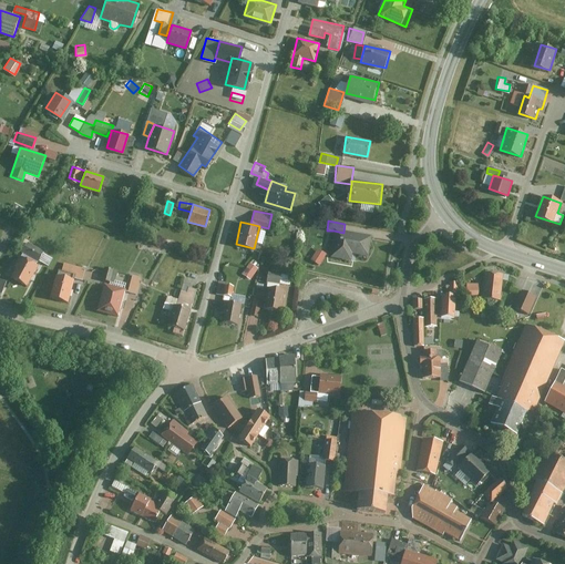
[(343,233),(334,231),(330,257),(349,259),(350,250),(368,253),(370,236),(343,233)]
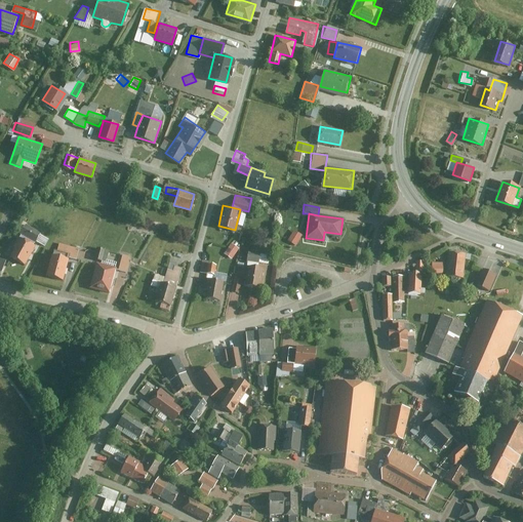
[(40,231),(25,223),(19,231),(36,239),(40,231)]
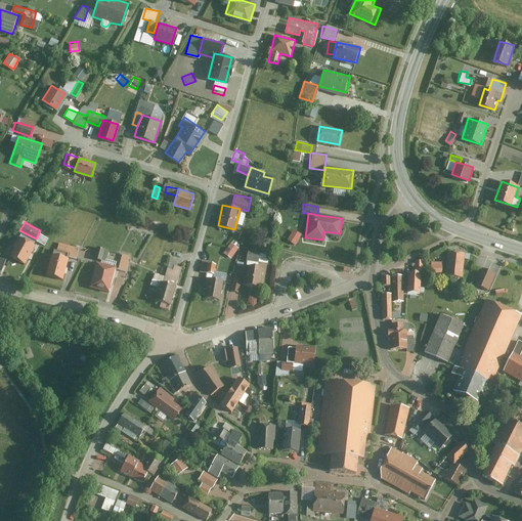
[(301,235),(293,230),(287,239),(295,244),(301,235)]
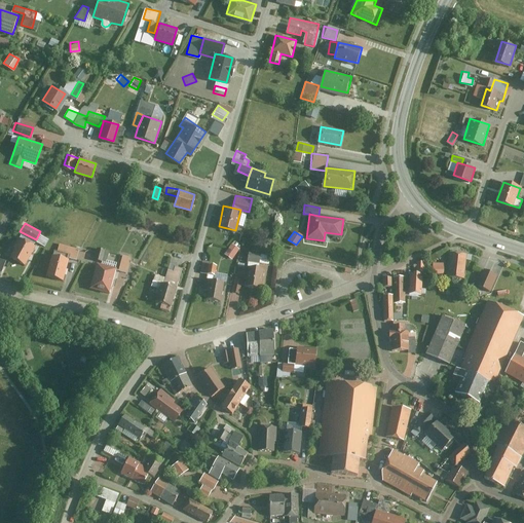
[(25,264),(35,245),(21,236),(9,255),(25,264)]
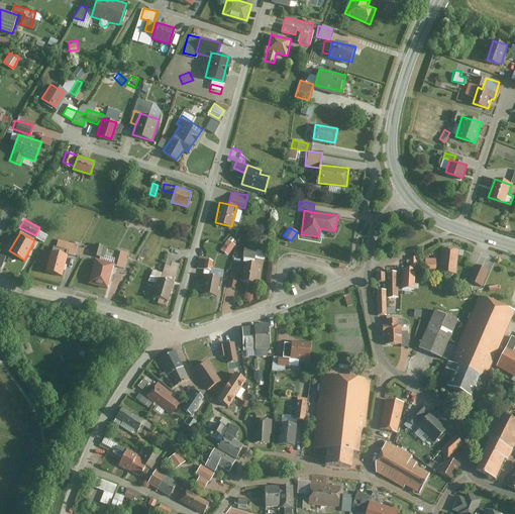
[(234,244),(226,238),(220,247),(227,253),(234,244)]
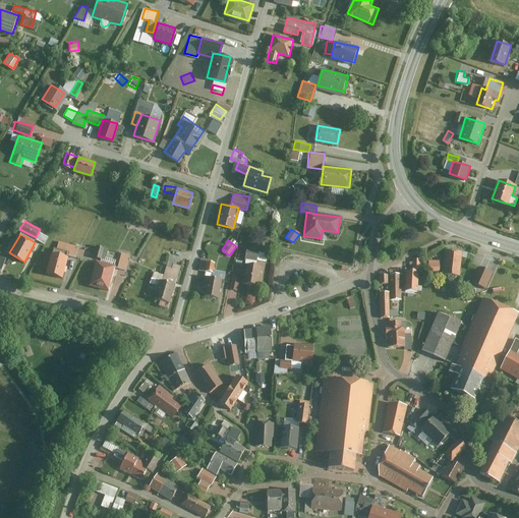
[(82,247),(59,242),(58,246),(69,249),(68,253),(80,256),(82,247)]
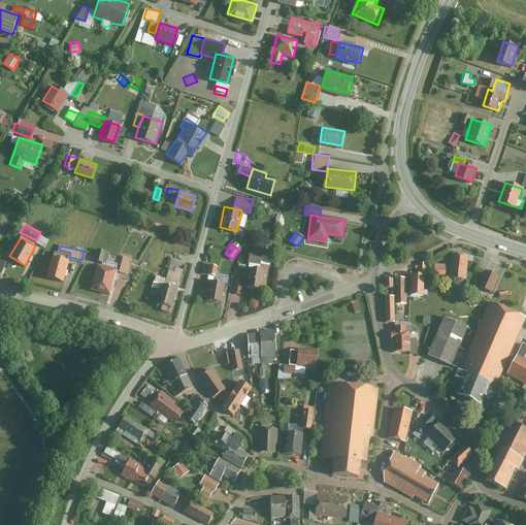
[(109,251),(101,249),(99,258),(107,260),(109,251)]
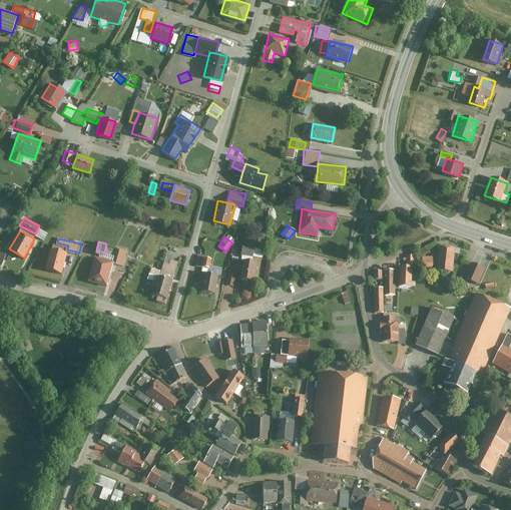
[(455,245),(440,244),(439,269),(454,270),(455,245)]
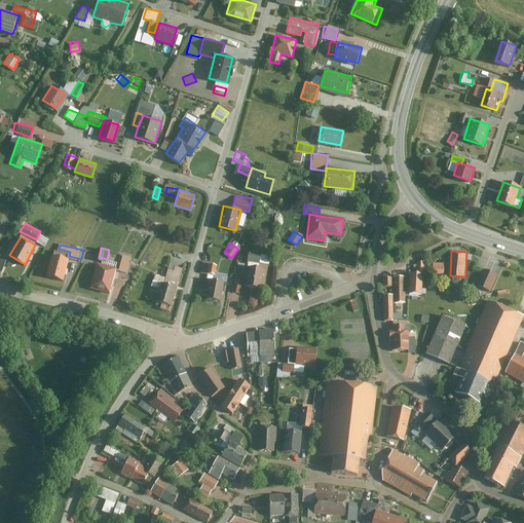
[(259,253),(248,252),(247,261),(258,262),(259,253)]
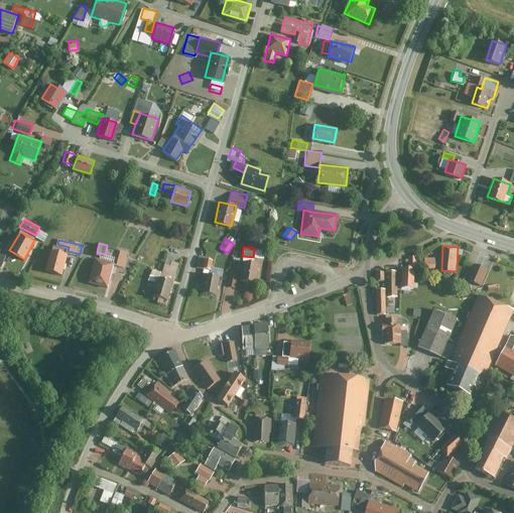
[(127,249),(121,248),(117,261),(123,263),(127,249)]
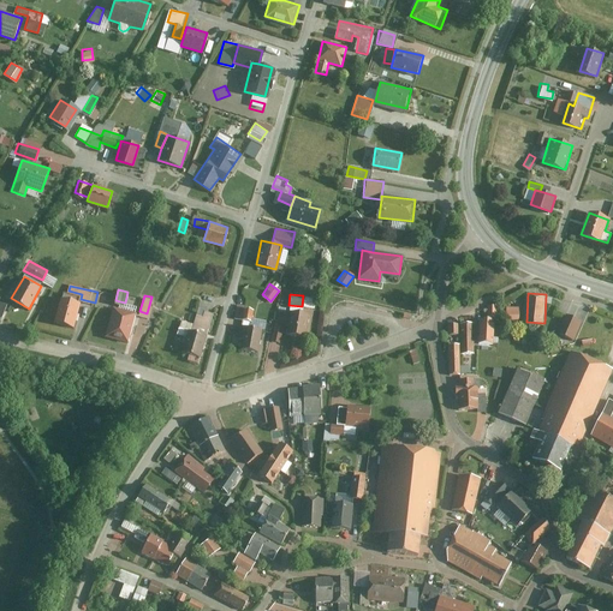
[(73,325),(78,303),(61,299),(57,322),(73,325)]
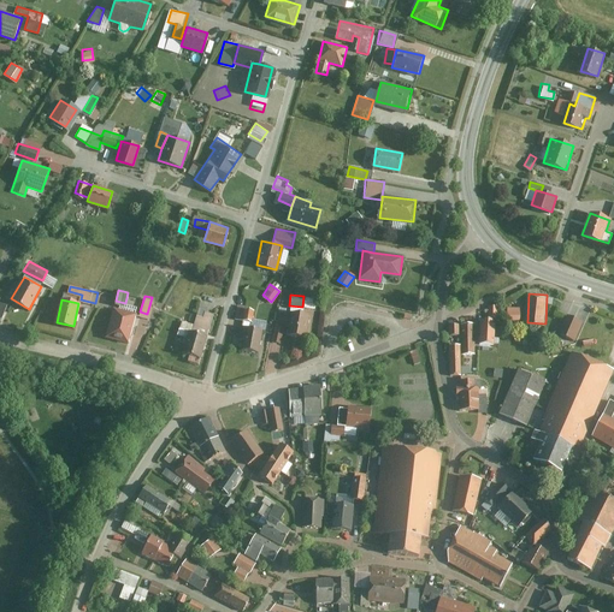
[(519,318),(520,304),(506,304),(506,318),(519,318)]
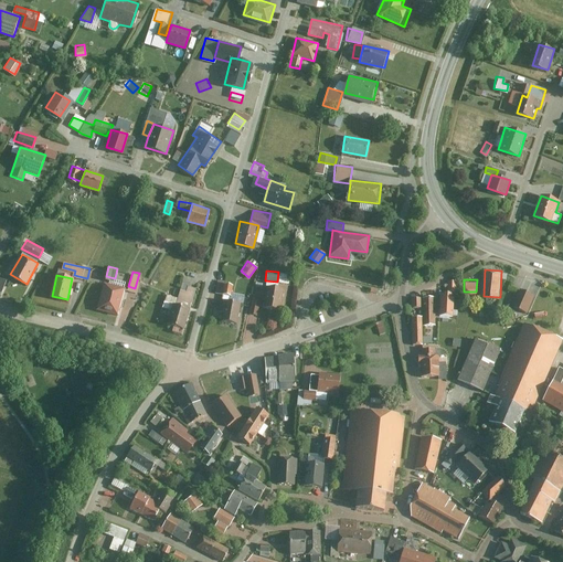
[(230,294),(231,283),(216,281),(214,290),(230,294)]
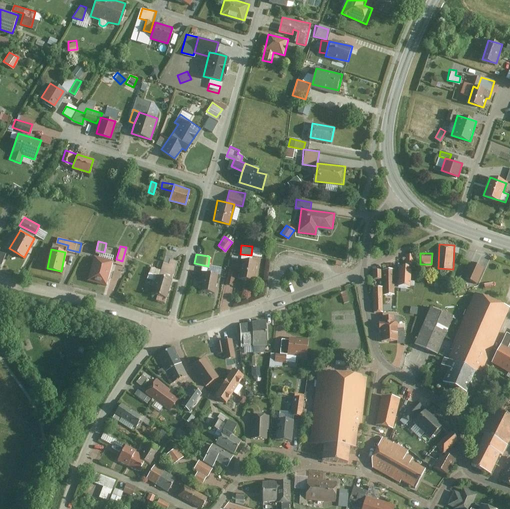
[(106,283),(112,260),(92,255),(86,278),(106,283)]
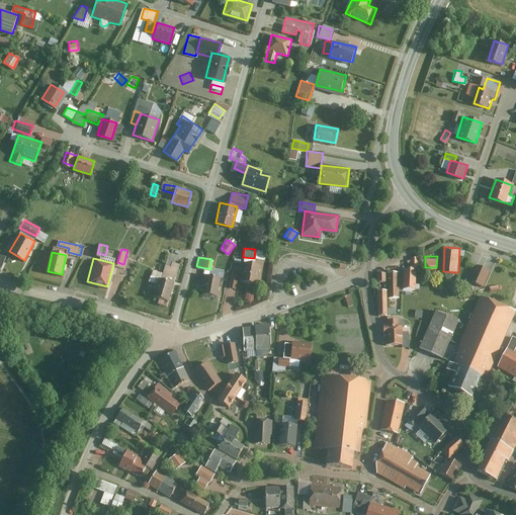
[(259,263),(239,260),(238,268),(236,279),(257,282),(259,263)]
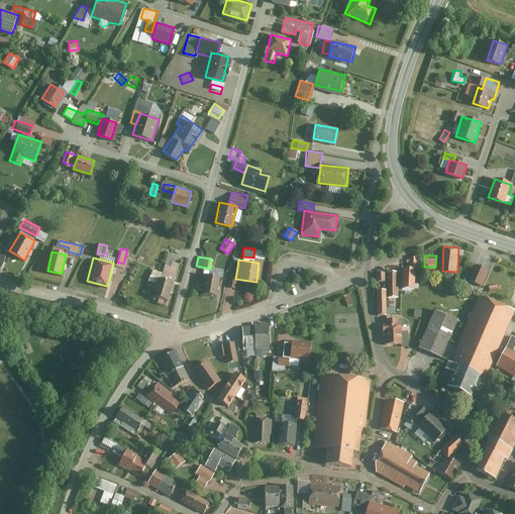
[(174,281),(179,262),(173,261),(171,266),(164,264),(161,278),(174,281)]
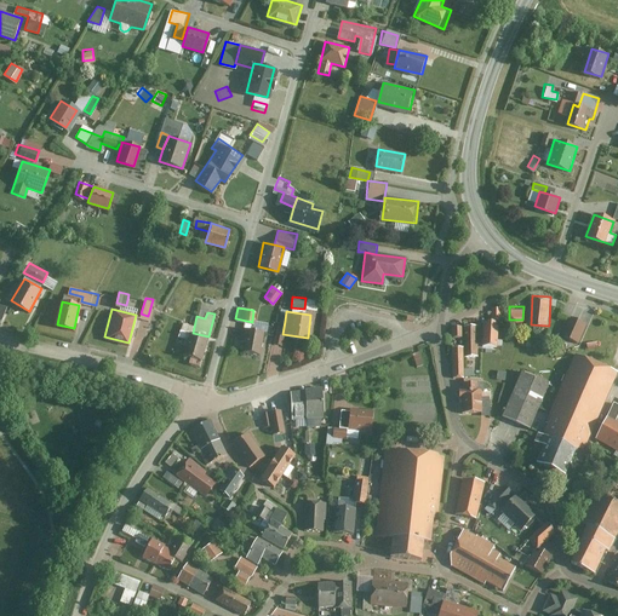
[(587,322),(570,315),(560,334),(577,343),(587,322)]
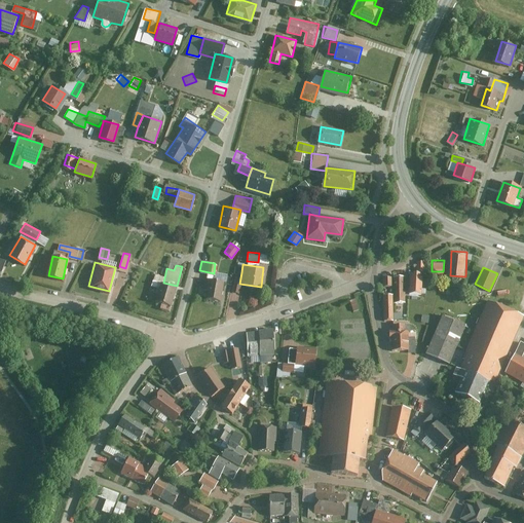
[(423,269),(411,269),(410,291),(422,291),(423,269)]
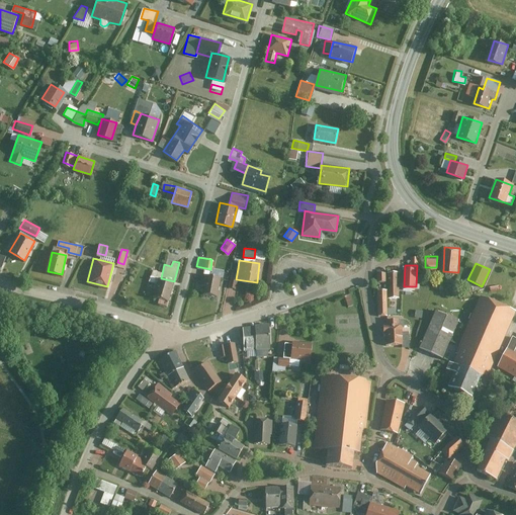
[(238,268),(230,267),(228,284),(235,285),(236,279),(238,268)]
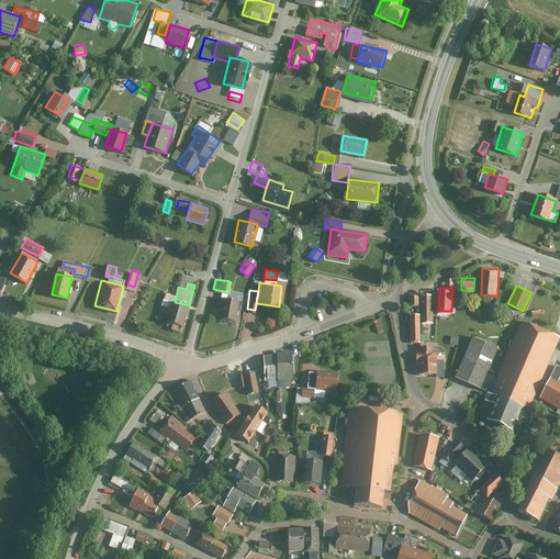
[(432,294),(420,294),(420,322),(433,322),(432,294)]
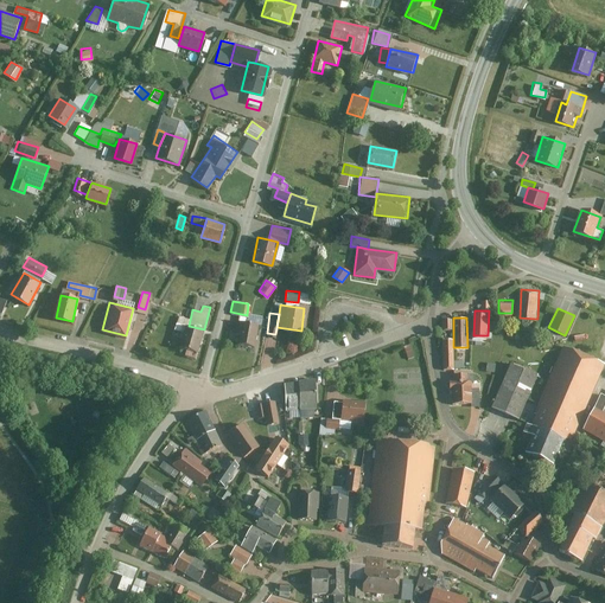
[(254,345),(258,325),(237,321),(234,341),(254,345)]
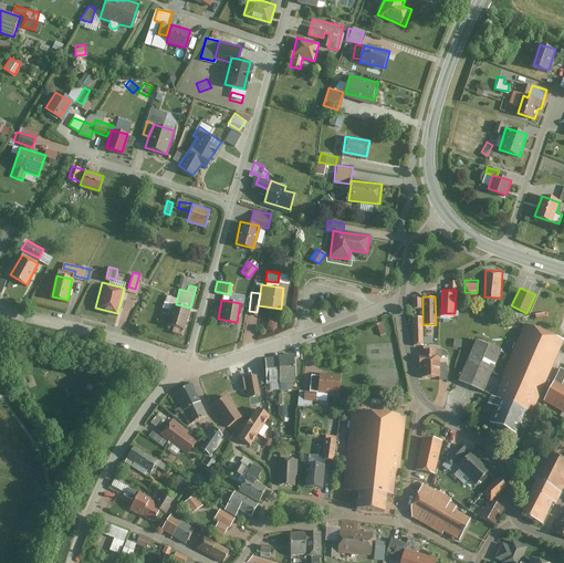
[(184,334),(190,308),(176,304),(163,301),(160,305),(169,308),(166,324),(176,326),(174,332),(184,334)]
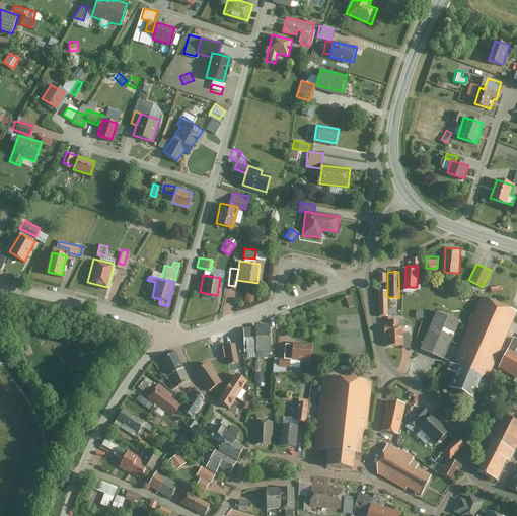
[(386,290),(374,290),(375,314),(387,313),(386,290)]
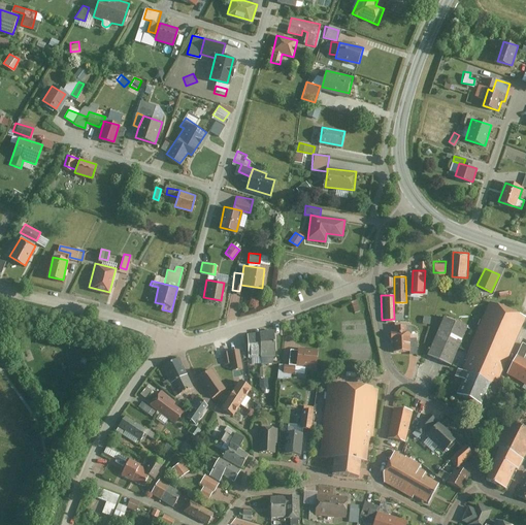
[(361,309),(357,299),(350,301),(353,313),(361,309)]
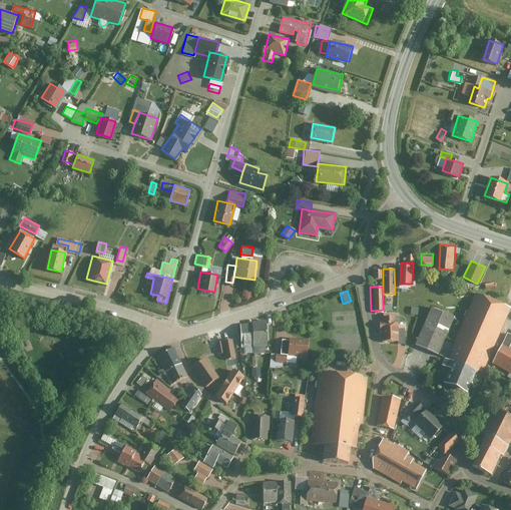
[(510,309),(510,307),(476,292),(447,355),(478,369),(483,371),(510,309)]
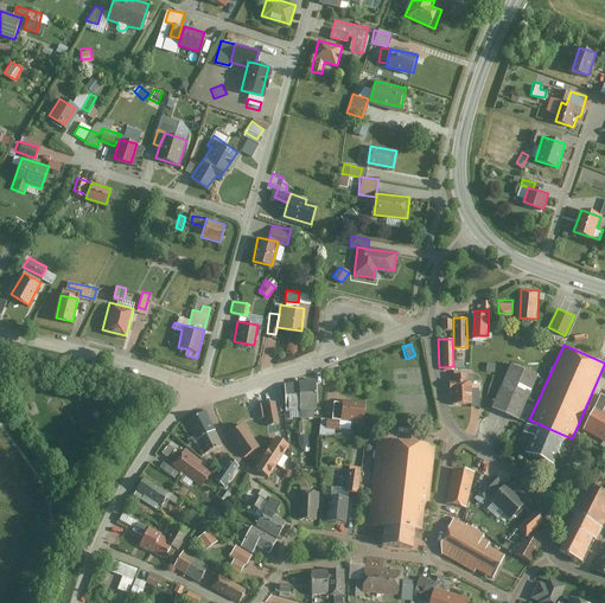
[(539,374),(511,361),(491,406),(518,418),(539,374)]
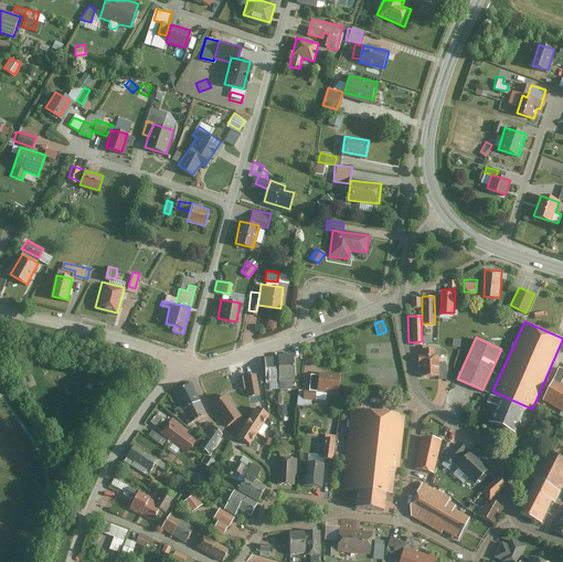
[(439,347),(414,348),(415,377),(441,375),(439,347)]
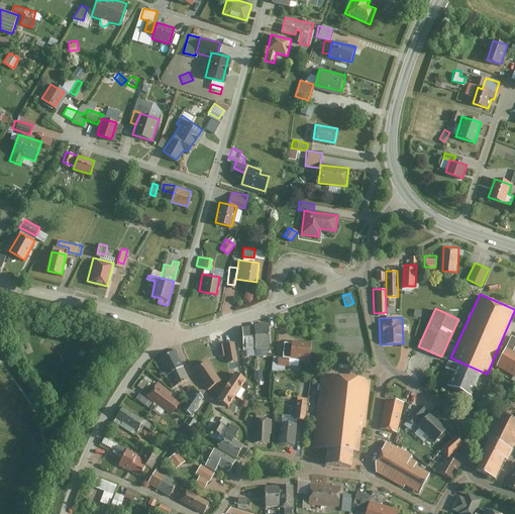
[(272,346),(270,322),(252,323),(252,324),(253,347),(272,346)]
